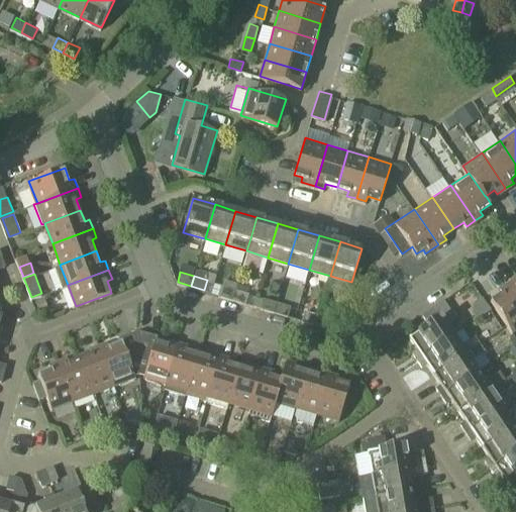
[(515,277),(507,282),(515,294),(515,277)]
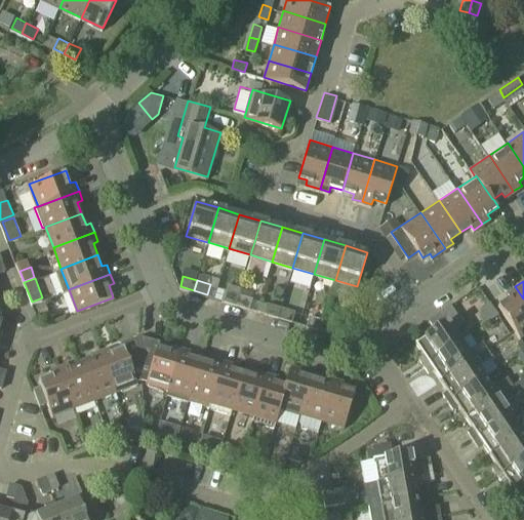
[(523,298),(515,286),(507,291),(510,296),(498,304),(520,336),(523,333),(523,298)]
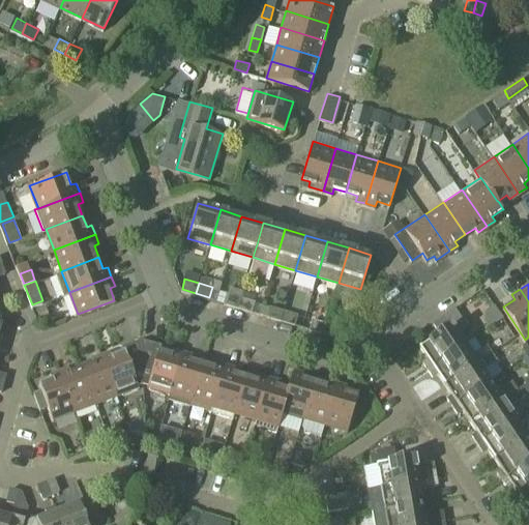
[(241,295),(228,291),(225,301),(238,305),(241,295)]
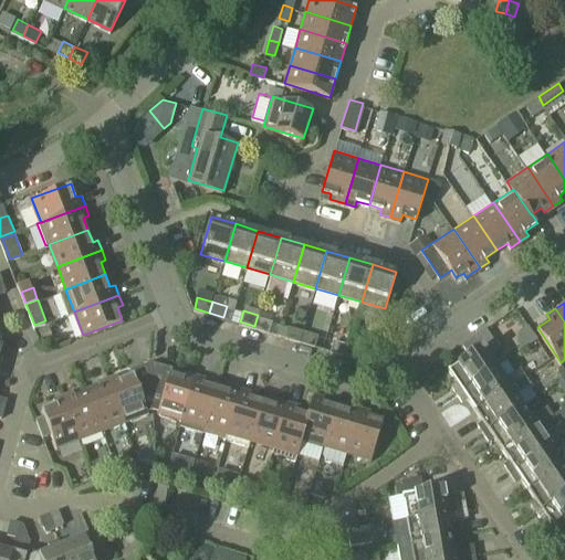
[(258,315),(254,326),(269,330),(272,319),(258,315)]
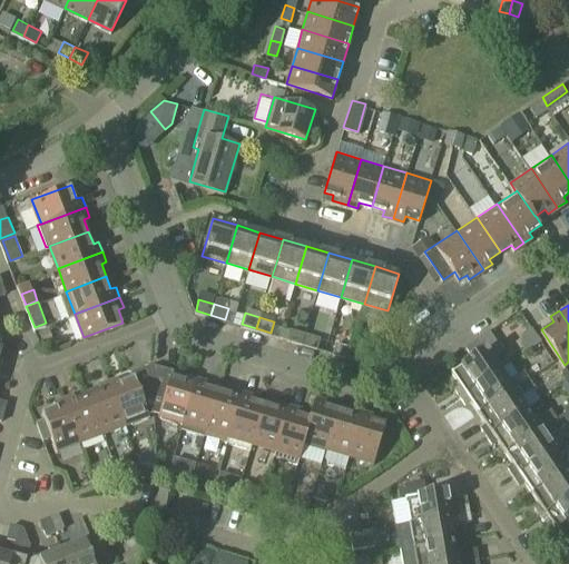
[(55,339),(49,325),(39,328),(45,344),(55,339)]
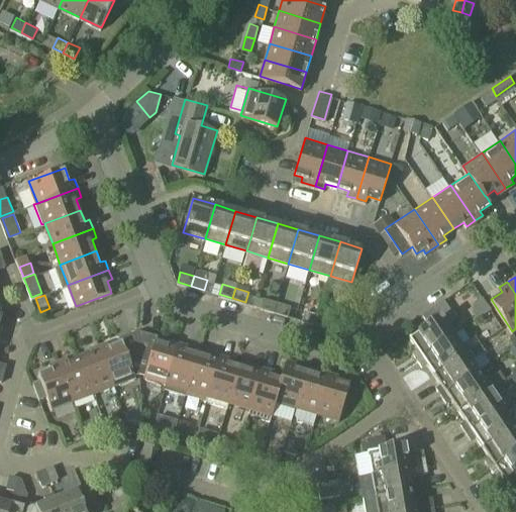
[(277,301),(264,297),(261,307),(274,310),(277,301)]
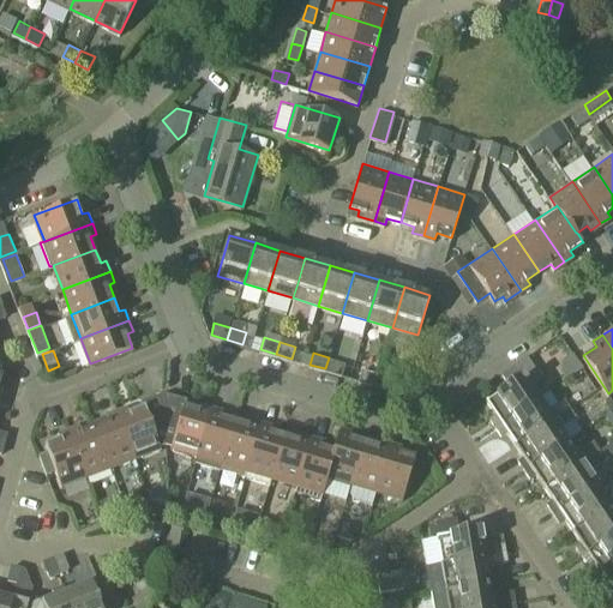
[(490,415),(496,425),(539,396),(530,384),(539,378),(524,356),(502,372),(510,383),(486,398),(496,411),(490,415)]
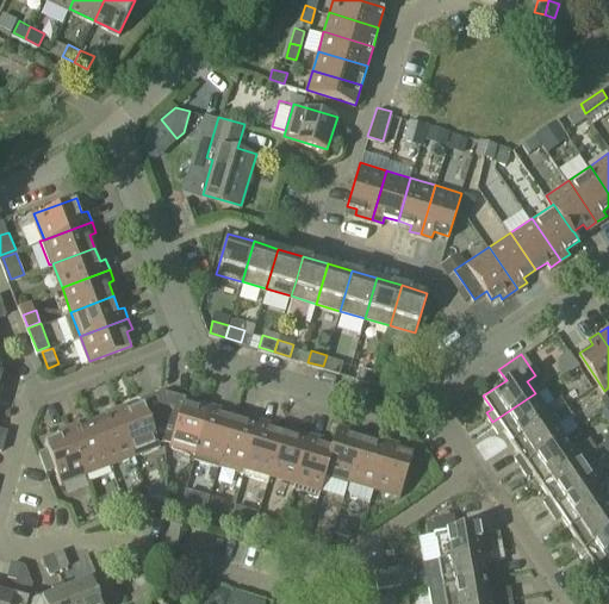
[(327,355),(323,366),(340,371),(343,360),(327,355)]
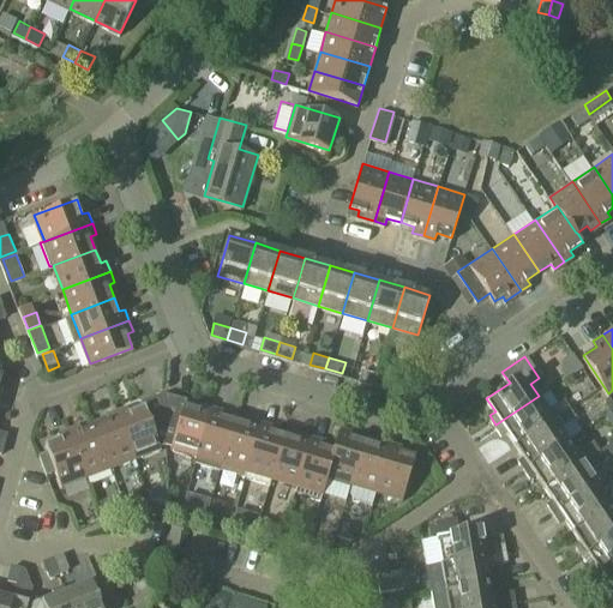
[(376,384),(379,372),(362,367),(360,379),(376,384)]
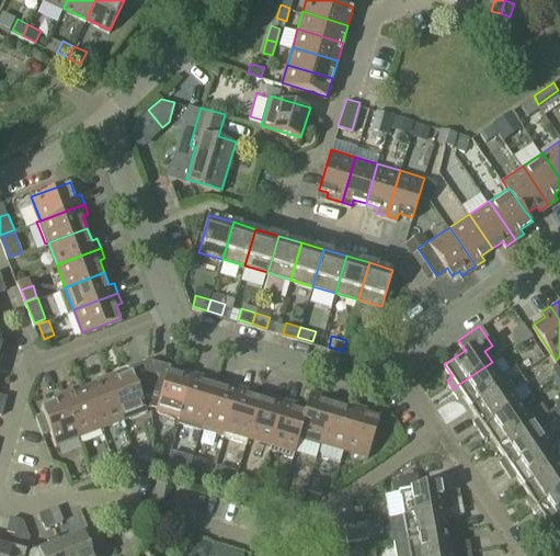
[(343,351),(357,355),(361,344),(346,340),(343,351)]
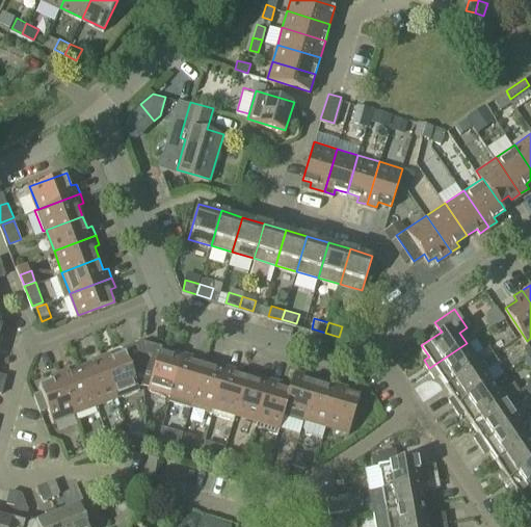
[(144,384),(142,339),(123,346),(125,351),(113,356),(111,350),(102,354),(117,396),(139,387),(139,386),(143,384),(144,384)]
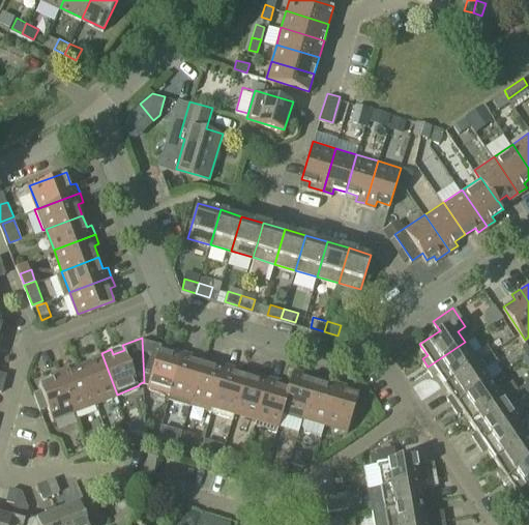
[(170,392),(183,350),(173,347),(172,352),(160,349),(162,343),(142,338),(144,382),(148,384),(147,385),(170,392)]
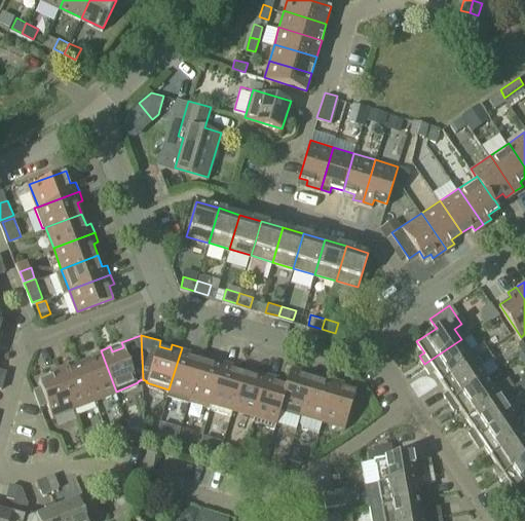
[(461,339),(424,364),(429,371),(434,368),(442,378),(474,358),(461,339)]
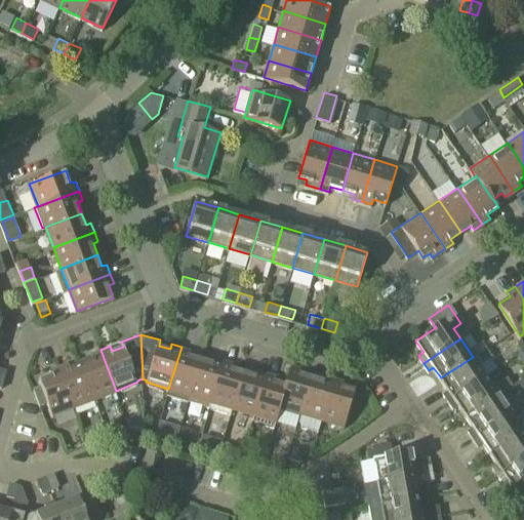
[(182,347),(168,389),(167,393),(189,399),(201,358),(190,355),(191,350),(182,347)]
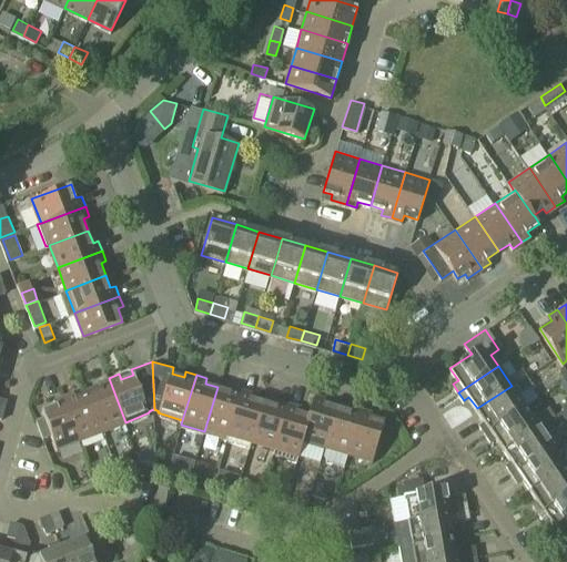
[(125,422),(109,378),(99,381),(100,387),(89,391),(103,430),(125,422)]
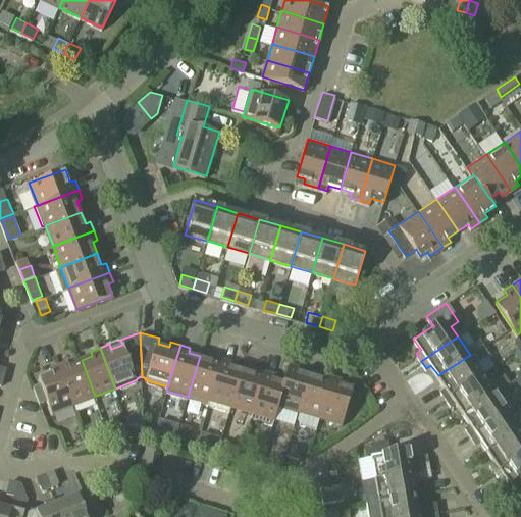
[(208,404),(222,357),(213,354),(211,359),(200,356),(188,397),(208,404)]
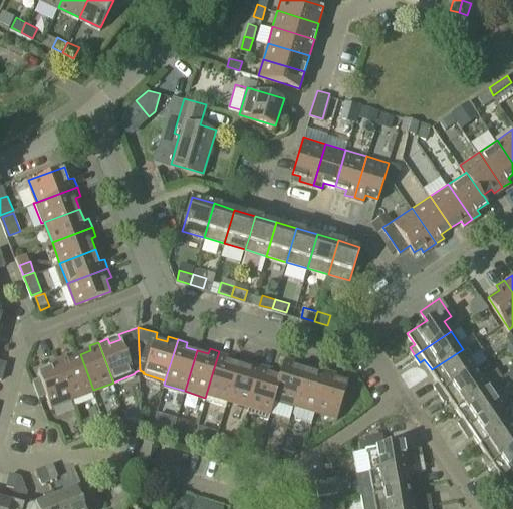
[(463,349),(432,369),(439,380),(434,384),(439,392),(475,367),(463,349)]
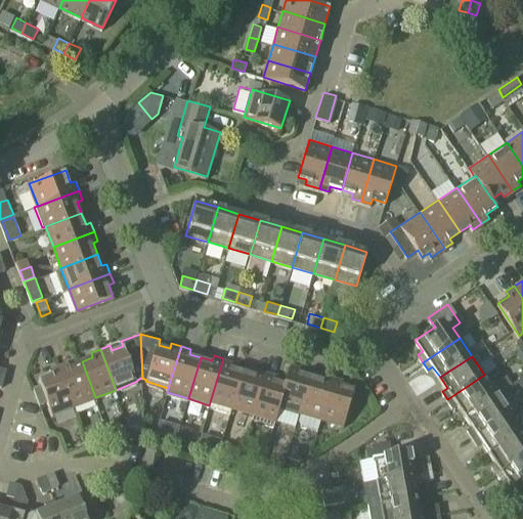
[(230,412),(232,406),(244,370),(231,366),(232,361),(223,358),(209,405),(230,412)]
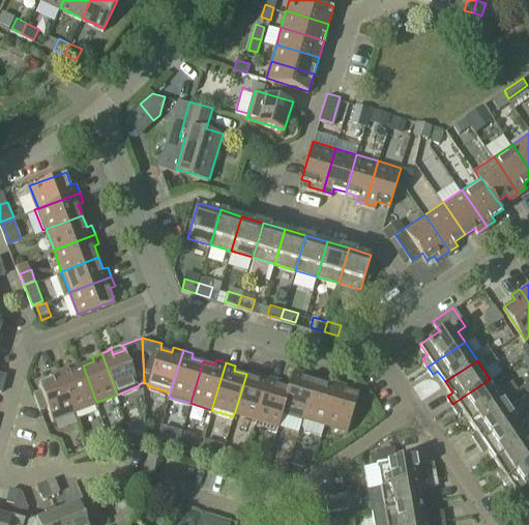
[(96,402),(83,366),(71,370),(69,365),(60,369),(76,410),(96,402)]
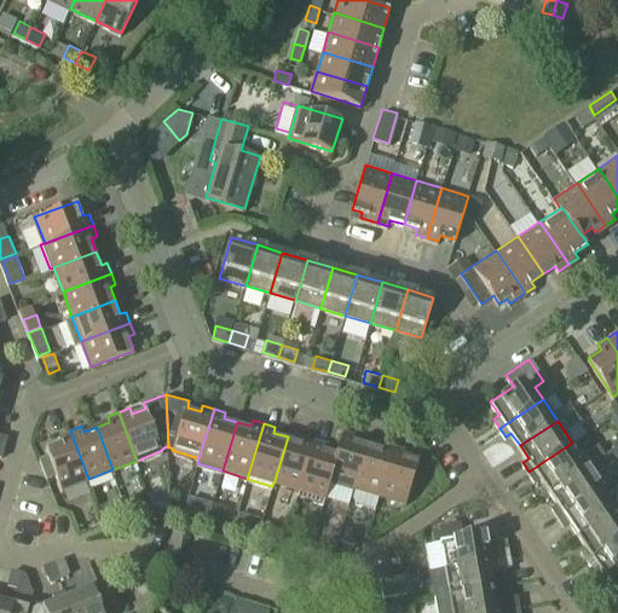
[(354,486),(368,443),(354,439),(356,433),(344,429),(336,452),(338,452),(329,479),(331,479),(354,486)]
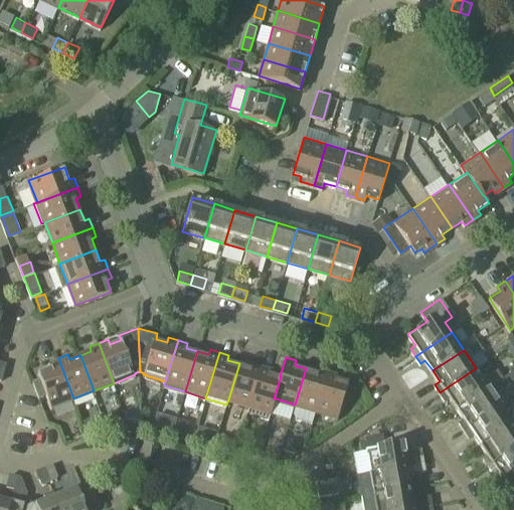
[(73,398),(58,358),(48,361),(50,366),(38,371),(40,376),(33,379),(39,396),(46,393),(51,406),(73,398)]
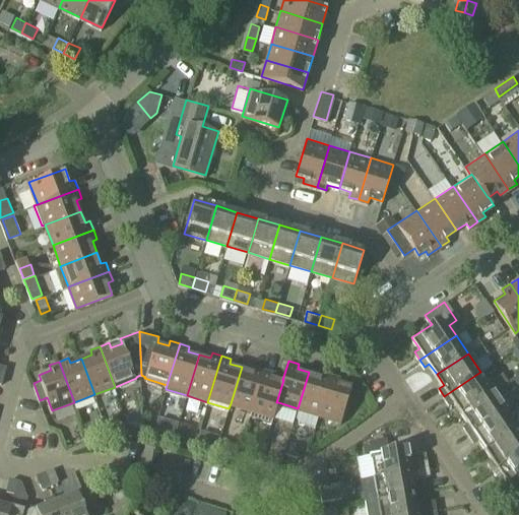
[(252,410),(264,369),(255,366),(253,371),(242,367),(231,403),(252,410)]
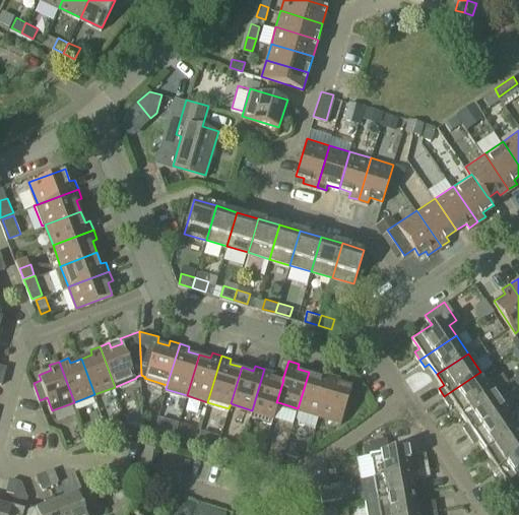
[(278,402),(276,402),(283,380),(282,380),(272,376),(273,372),(264,369),(252,410),(251,414),(271,421),(273,416),(274,416),(278,402)]
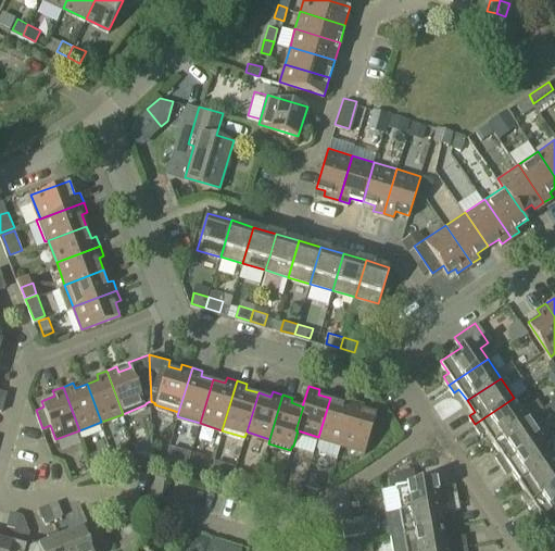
[(341,443),(354,400),(344,397),(342,402),(330,398),(318,437),(341,443)]
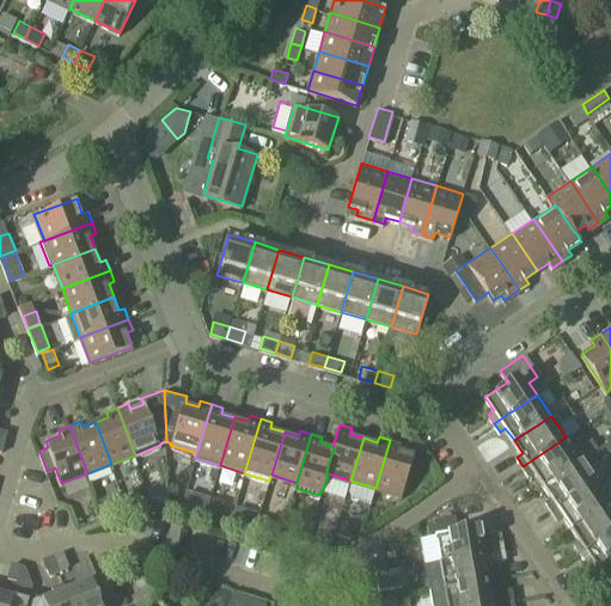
[(543,483),(580,459),(597,447),(591,439),(574,450),(566,438),(523,466),(529,475),(533,471),(543,483)]
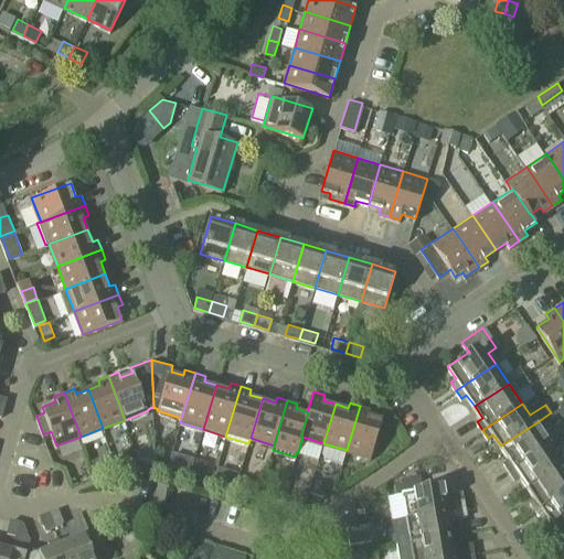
[(347,450),(371,458),(383,418),(369,414),(371,408),(360,406),(347,450)]
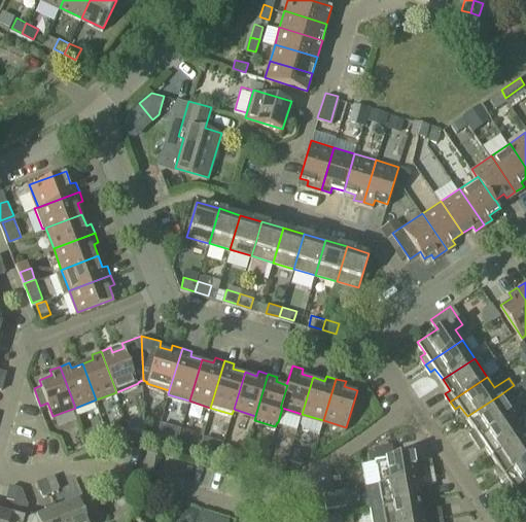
[(499,395),(467,416),(475,427),(469,430),(475,439),(512,414),(503,403),(519,392),(514,385),(499,395)]
